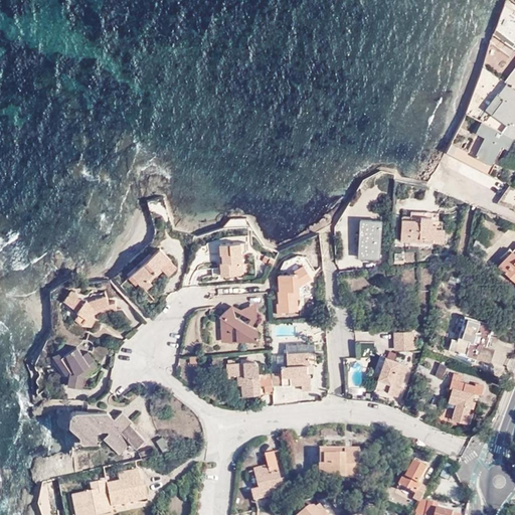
[(514,65),(505,78),(509,81),(514,86),(514,65)]
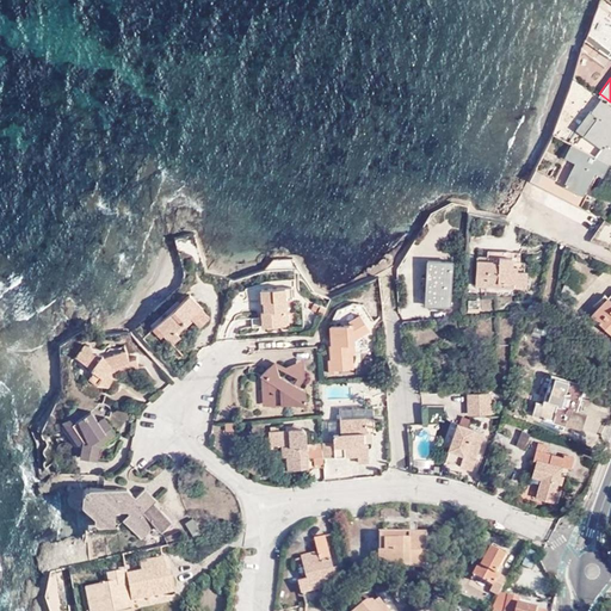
[(610,102),(604,97),(593,111),(600,116),(588,134),(604,146),(597,155),(610,162),(610,102)]
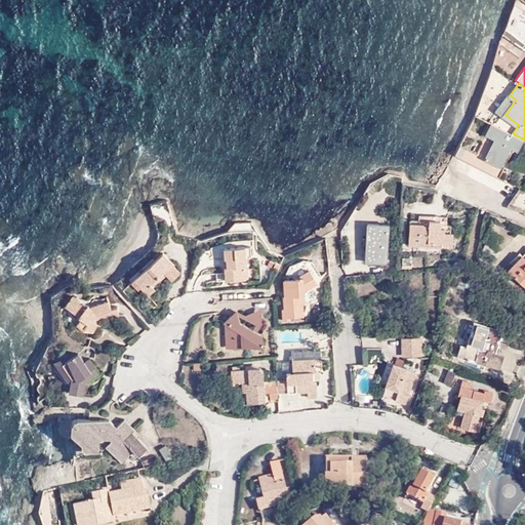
[(516,99),(510,95),(509,94),(497,111),(506,115),(516,99)]
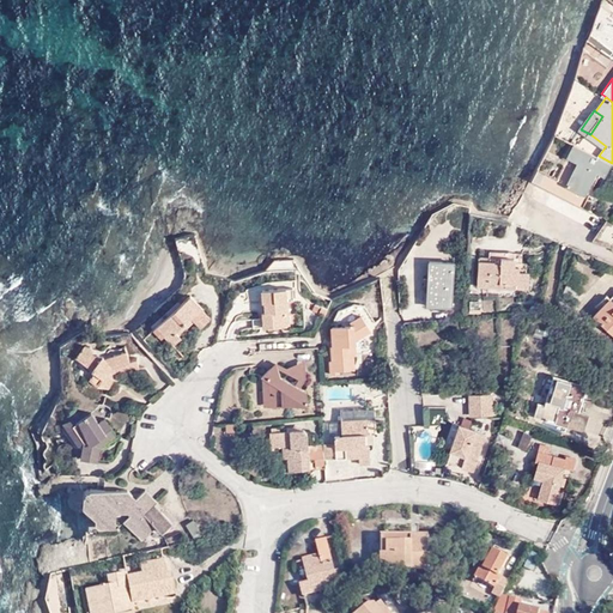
[(586,139),(559,122),(556,131),(577,143),(582,145),(586,139)]
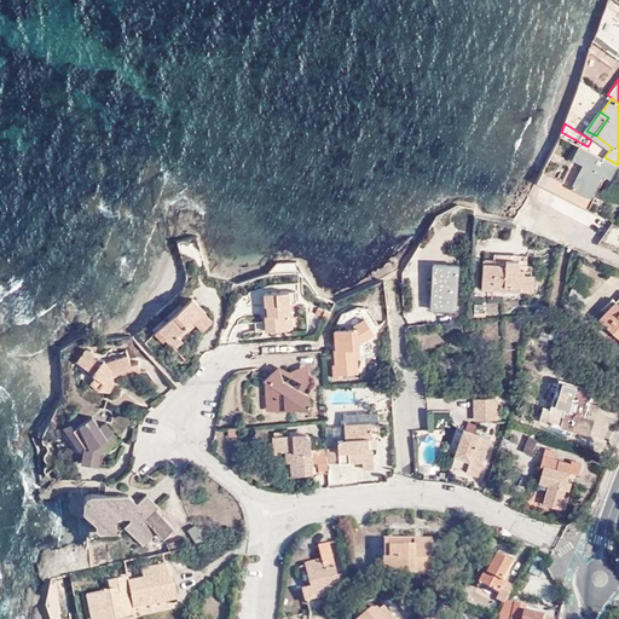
[(556,194),(577,203),(583,207),(602,172),(609,178),(618,165),(605,157),(588,146),(583,144),(576,156),(585,162),(573,184),(543,167),(536,180),(556,194)]
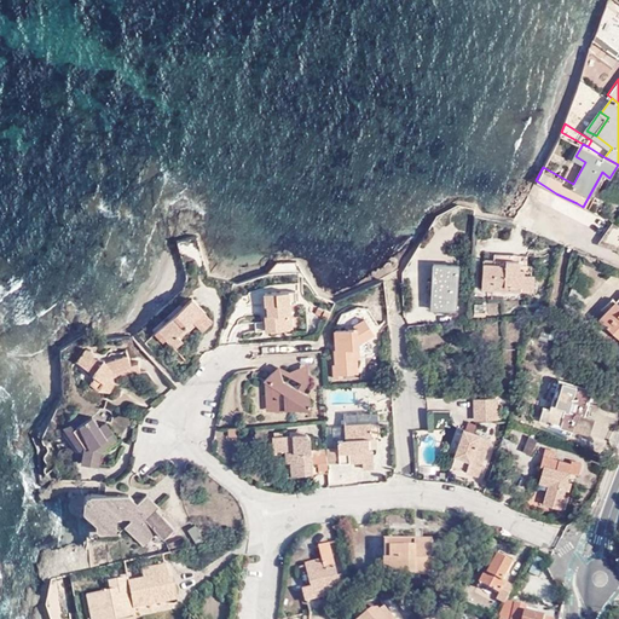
[(503,266),(481,264),(480,281),(492,282),(492,288),(505,289),(507,285),(531,288),(532,276),(524,276),(524,271),(518,270),(519,261),(504,260),(503,266)]
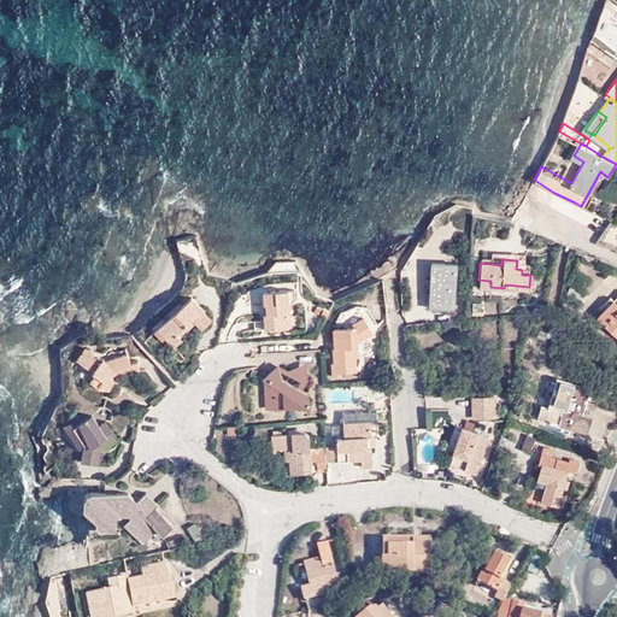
[(458,268),(434,265),(429,309),(453,311),(458,268)]
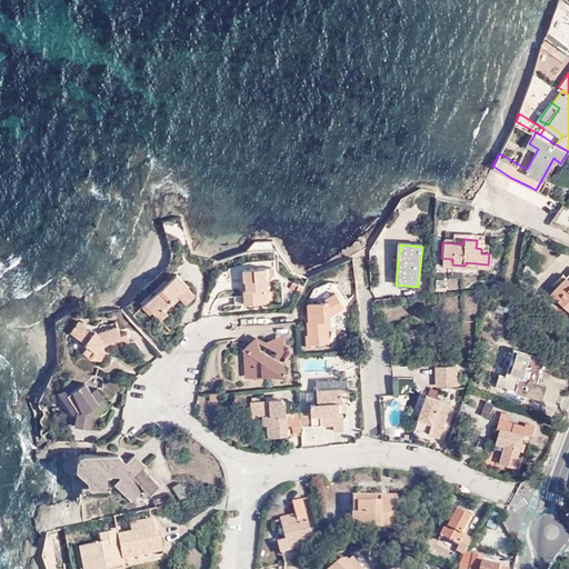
[(272,268),(243,270),(243,282),(247,281),(247,291),(245,291),(246,307),(269,303),(267,280),(275,279),(272,268)]
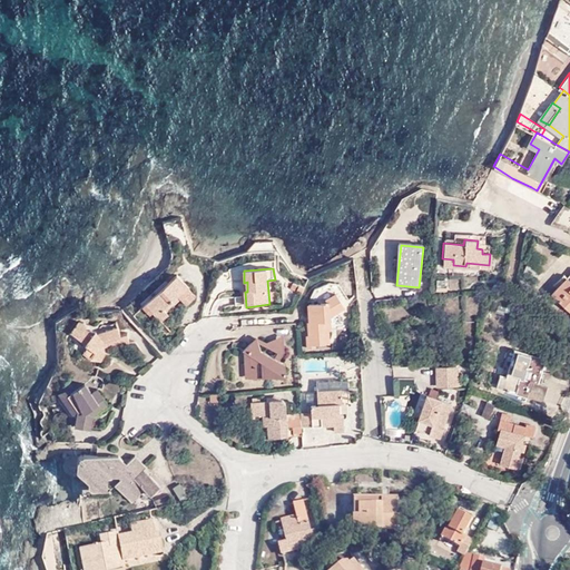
[(567,303),(569,305),(569,268),(552,287),(567,303)]
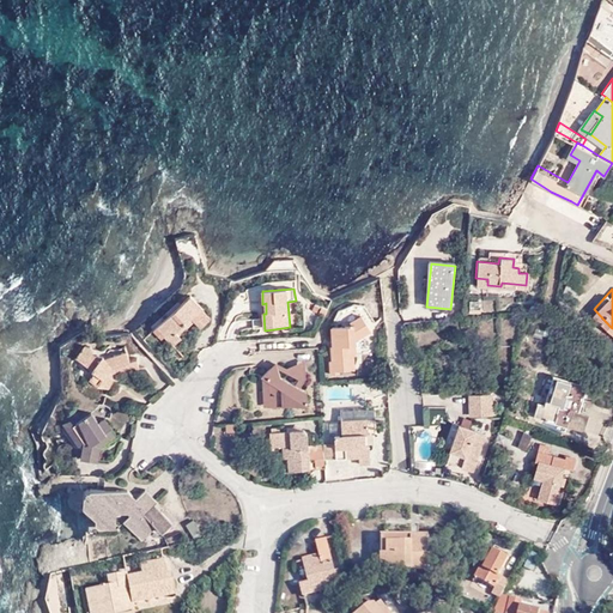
[(193,297),(163,325),(170,331),(165,335),(176,346),(184,340),(178,333),(194,320),(201,328),(212,319),(204,308),(205,308),(193,297)]
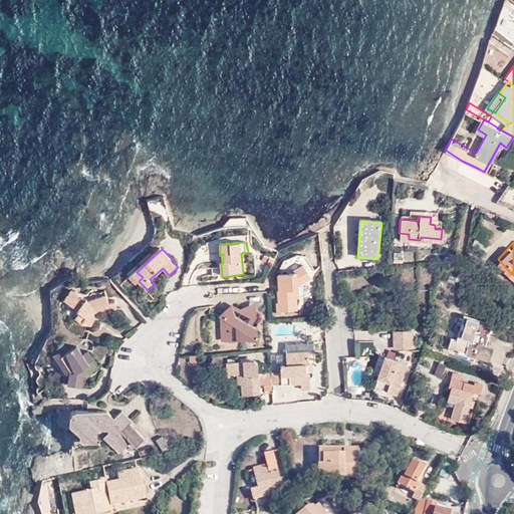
[(400,253),(392,253),(391,263),(401,263),(401,260),(400,259),(400,253)]
